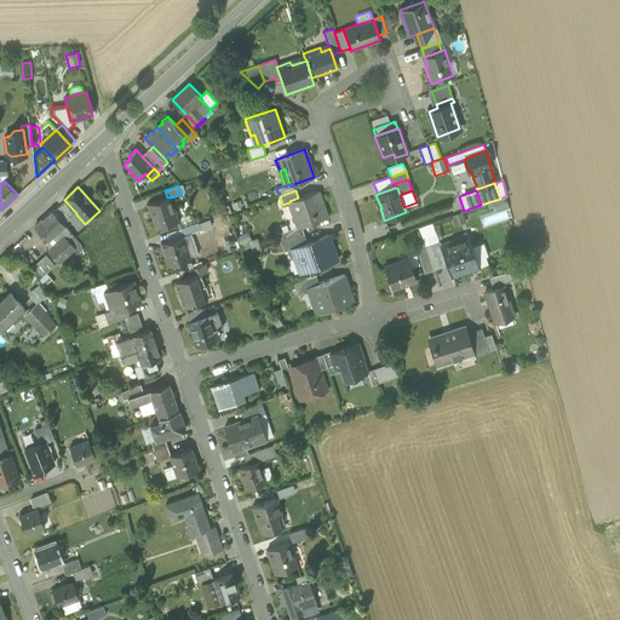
[(300,225),(300,228),(302,227),(328,218),(319,191),(298,197),(290,201),(290,202),(294,214),(296,214),(300,225)]
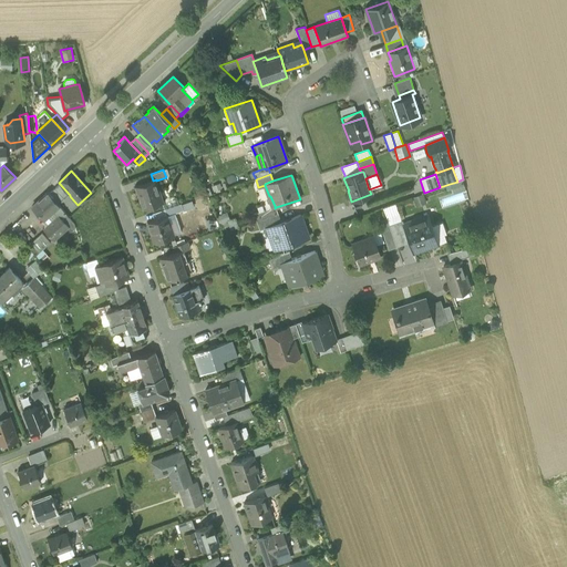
[(135,187),(143,209),(162,203),(158,194),(161,193),(156,181),(156,179),(153,181),(135,187)]
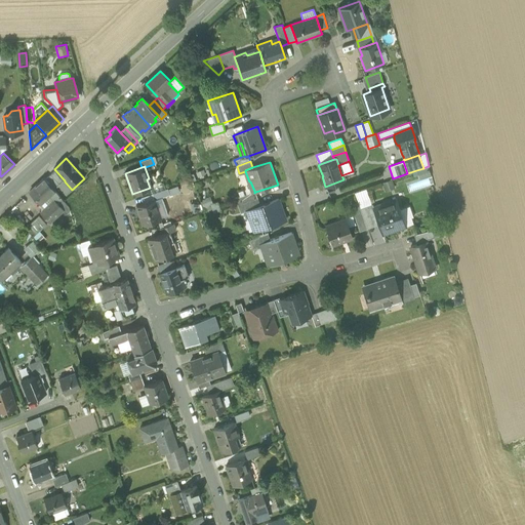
[(431,175),(428,166),(423,168),(416,170),(419,179),(431,175)]
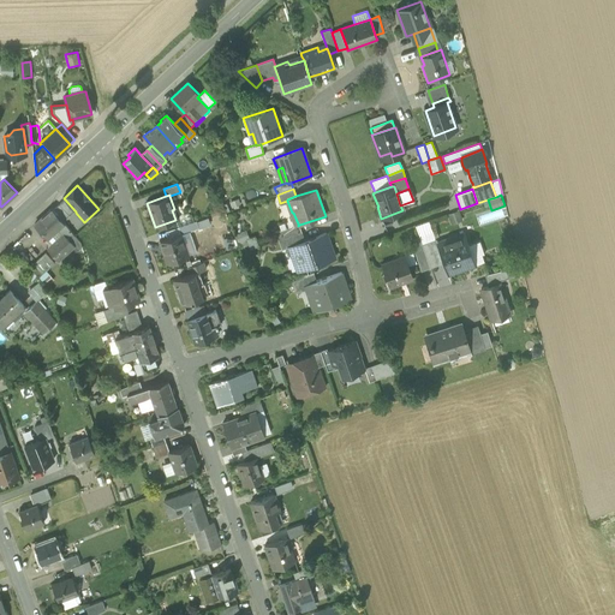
[(65,199),(59,204),(69,215),(75,210),(65,199)]
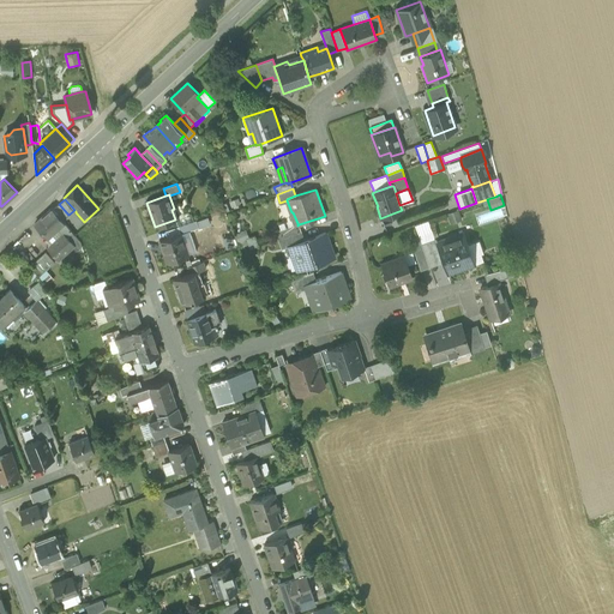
[(239,199),(228,203),(230,209),(241,205),(239,199)]
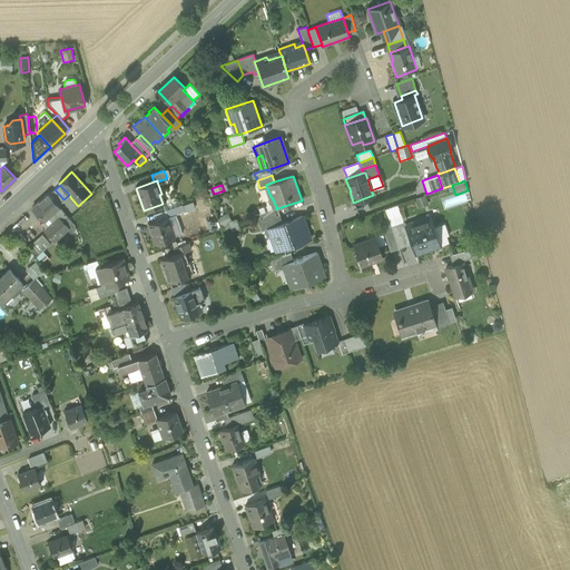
[(58,205),(64,199),(55,189),(49,195),(58,205)]
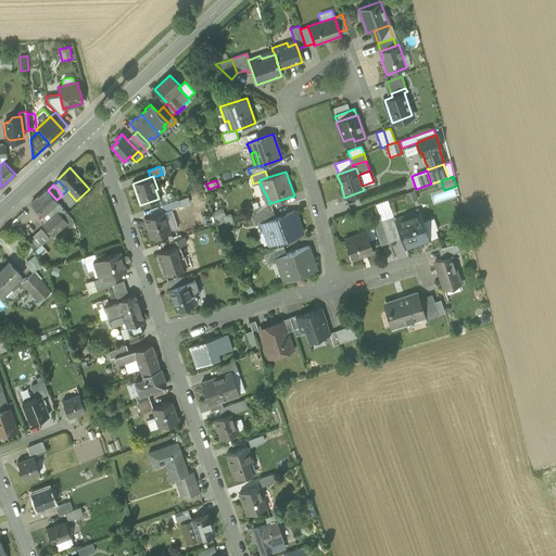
[(57,212),(66,222),(71,217),(66,213),(58,201),(57,200),(48,190),(46,189),(32,203),(48,220),(57,212)]
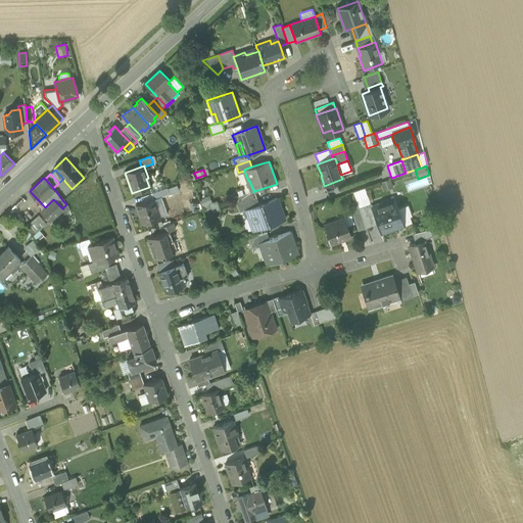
[(393,188),(390,178),(380,182),(384,191),(393,188)]
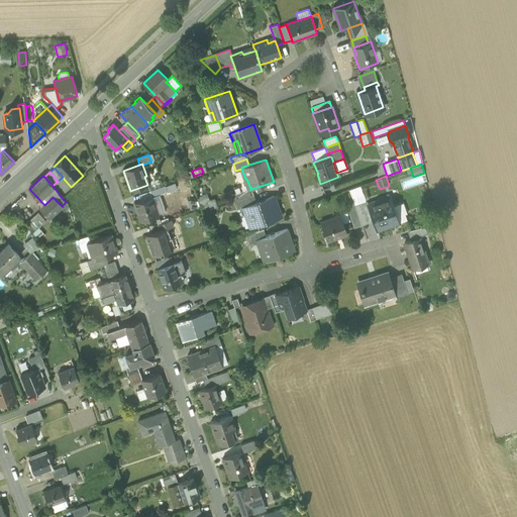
[(152,190),(163,187),(161,181),(149,185),(147,185),(149,191),(152,190)]
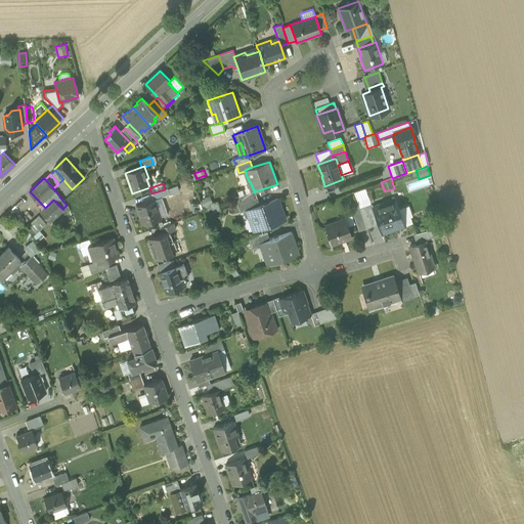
[(177,186),(168,189),(169,194),(179,191),(177,186)]
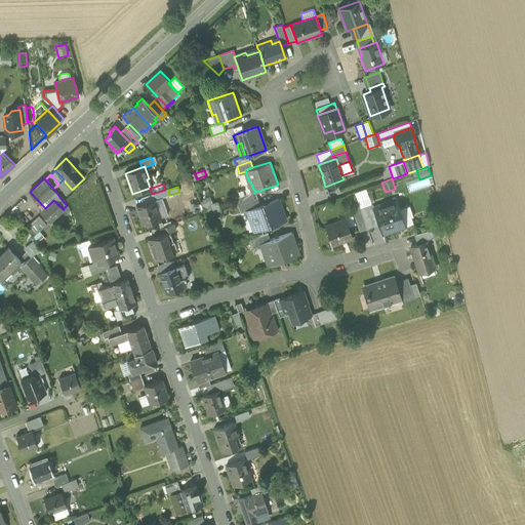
[(360,209),(371,205),(365,188),(354,192),(358,202),(360,209)]
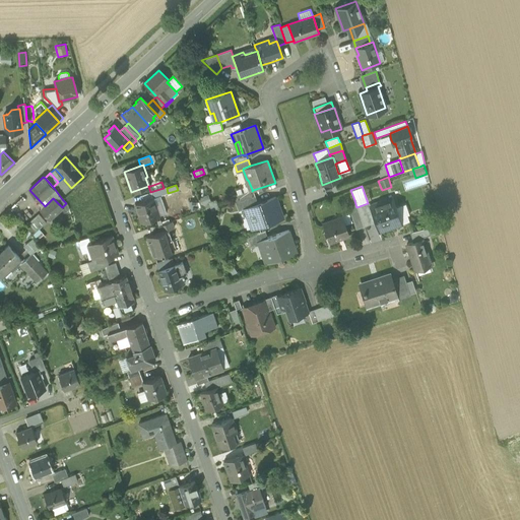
[(155,197),(160,196),(168,193),(167,188),(166,187),(164,188),(153,191),(155,197)]
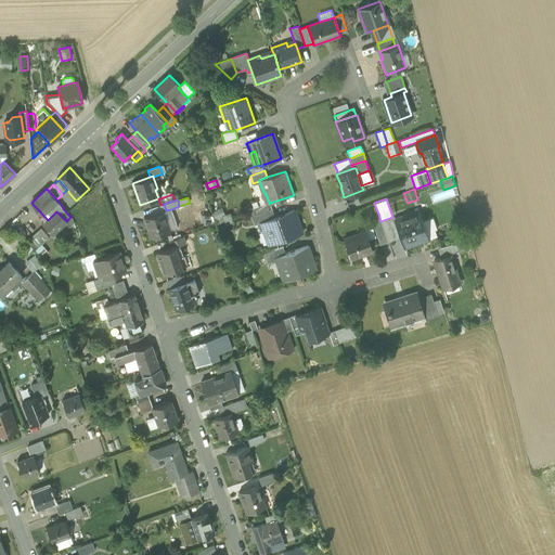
[(252,217),(258,215),(272,209),(270,203),(269,204),(269,202),(248,209),(252,217)]
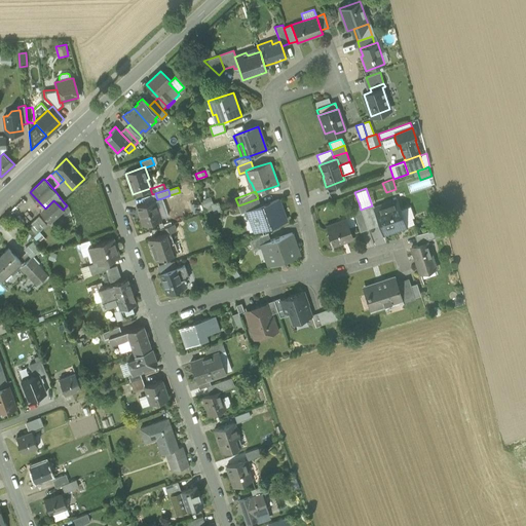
[(154,200),(157,199),(155,193),(152,194),(141,198),(143,204),(154,200)]
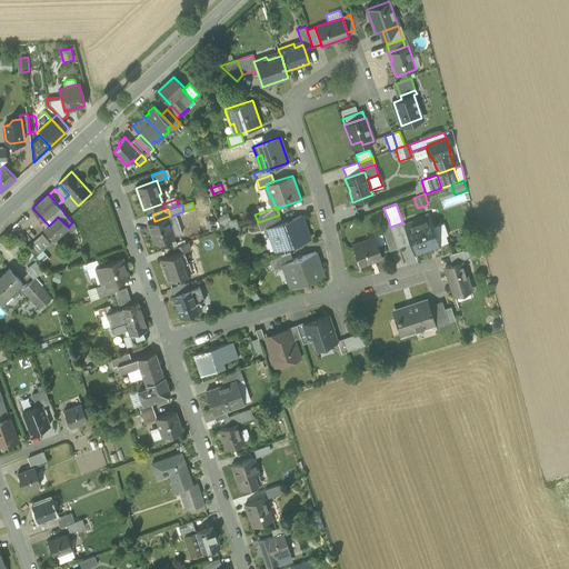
[(240,229),(237,218),(230,220),(228,213),(216,217),(221,230),(230,227),(231,231),(240,229)]
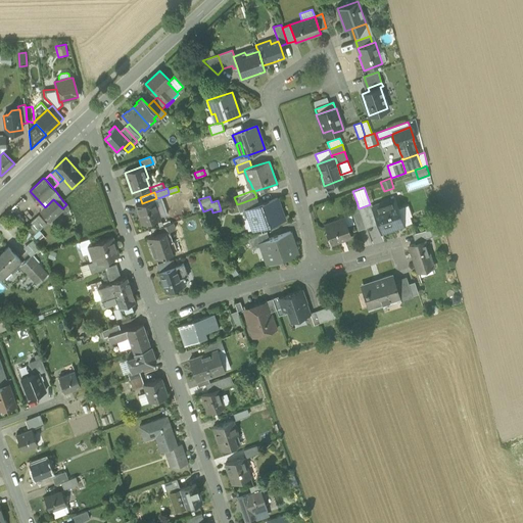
[(153,199),(159,218),(168,215),(161,197),(156,198),(153,199)]
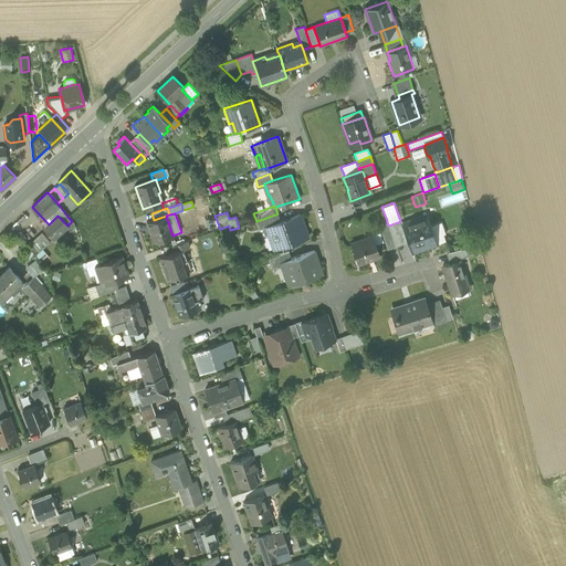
[(281,222),(278,213),(263,219),(265,227),(281,222)]
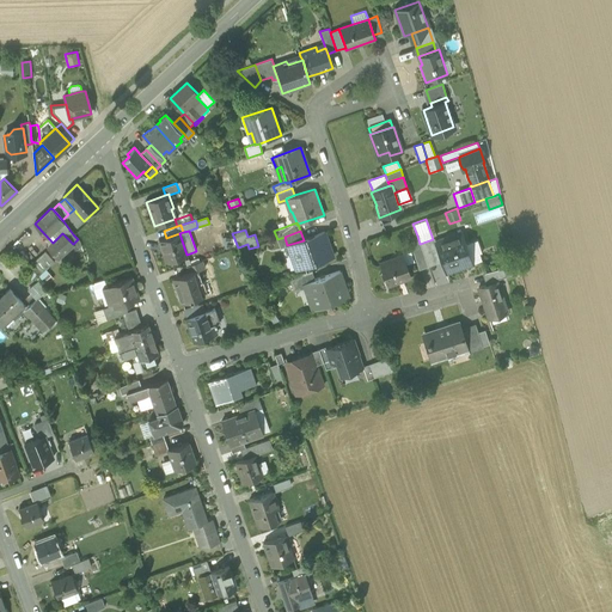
[(294,255),(299,269),(334,257),(324,232),(304,240),(287,245),(291,255),(294,255)]
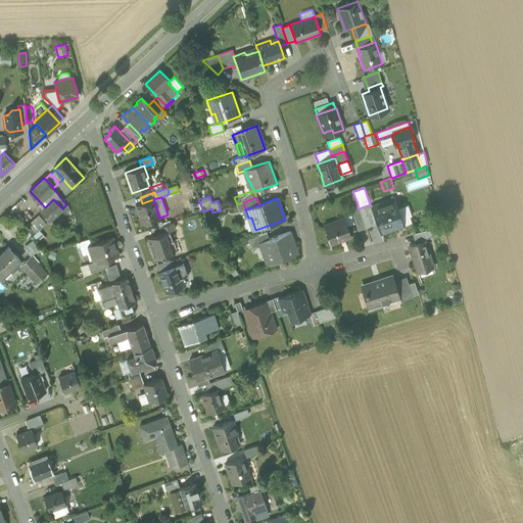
[(377,224),(381,234),(403,226),(398,208),(394,198),(372,206),(371,206),(375,218),(377,224)]
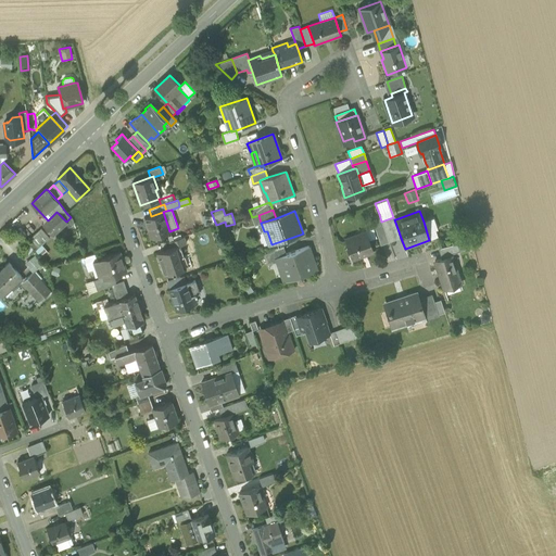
[(43,227),(52,236),(58,230),(66,222),(57,212),(48,220),(49,223),(43,227)]
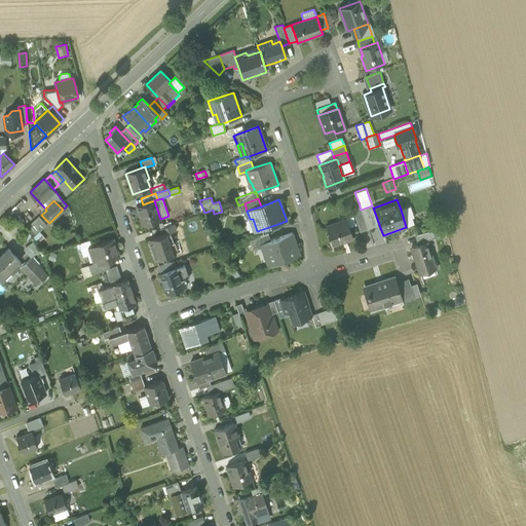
[(137,207),(143,225),(160,220),(160,219),(154,200),(143,204),(137,207)]
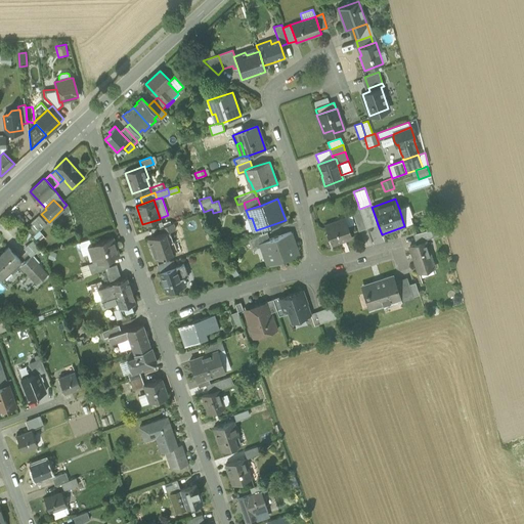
[(201,211),(198,201),(189,204),(193,214),(201,211)]
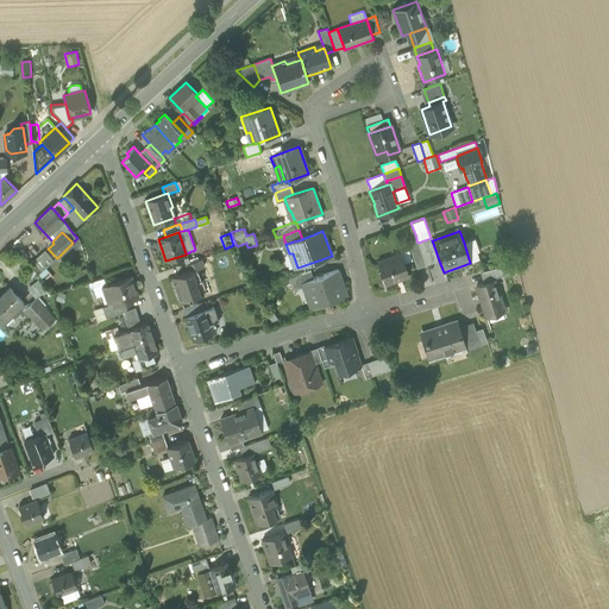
[(410,245),(418,243),(415,234),(407,237),(410,245)]
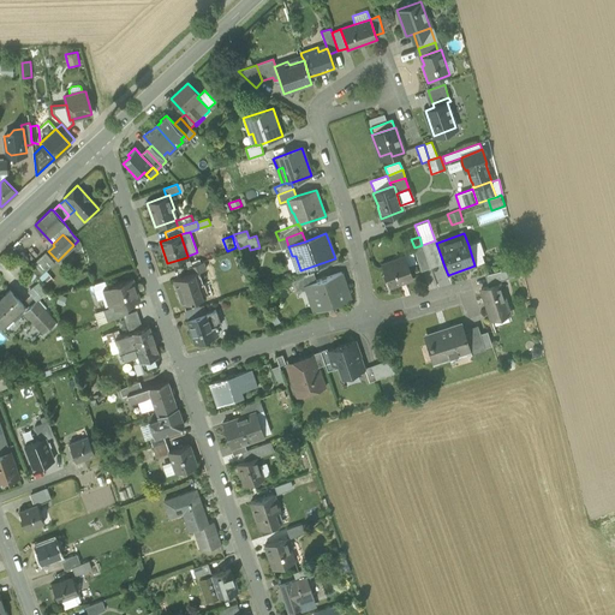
[(435,240),(422,245),(415,248),(419,263),(428,261),(441,256),(436,243),(437,243),(436,239),(435,240)]
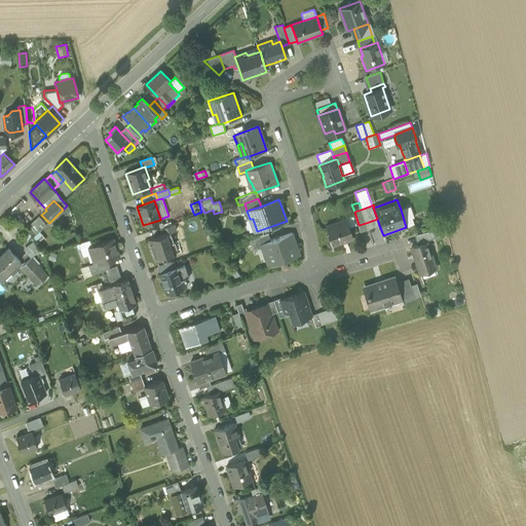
[(410,207),(401,210),(406,227),(414,224),(412,218),(414,217),(410,207)]
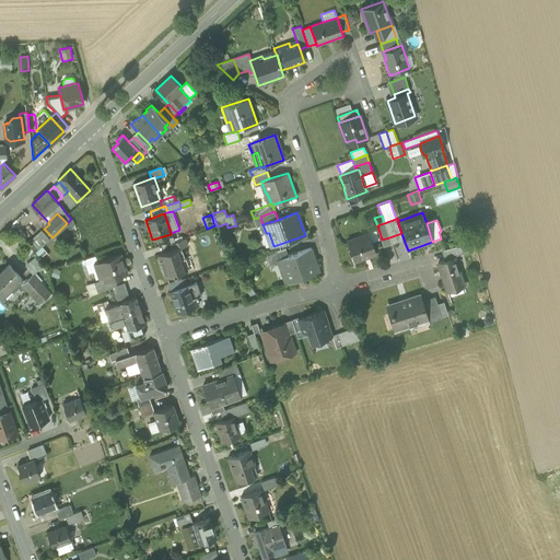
[(42,230),(36,234),(45,244),(50,240),(42,230)]
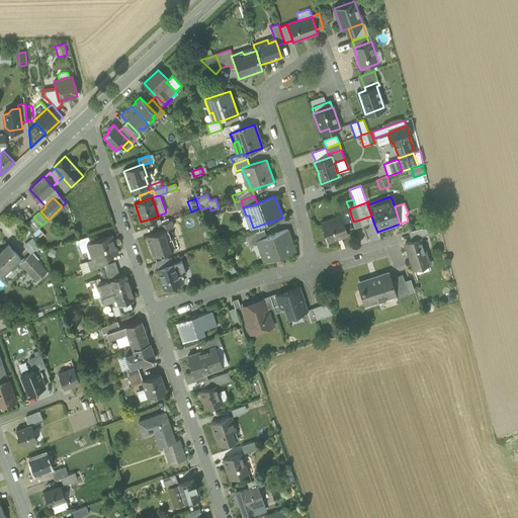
[(321,223),(322,226),(342,219),(341,216),(321,223)]
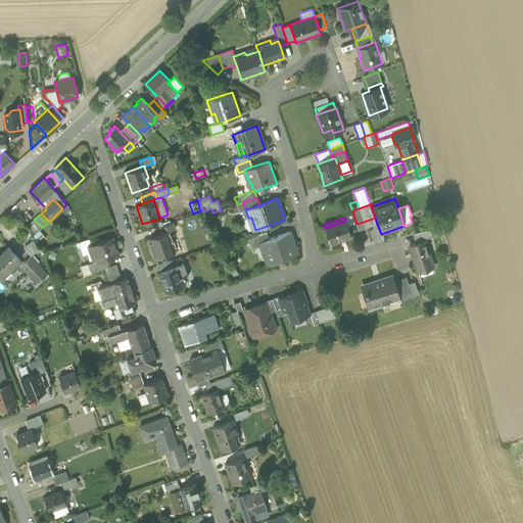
[(375,218),(364,222),(366,228),(377,224),(375,218)]
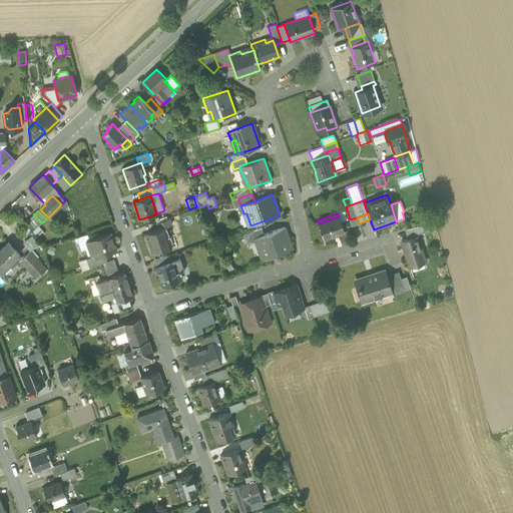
[(33,214),(29,218),(37,227),(41,223),(33,214)]
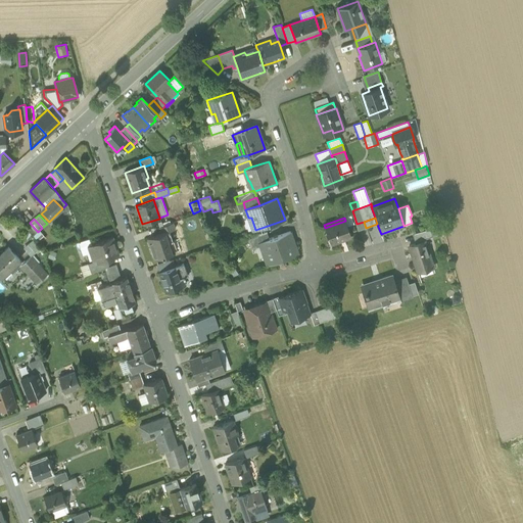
[(325,228),(331,245),(351,238),(345,221),(325,228)]
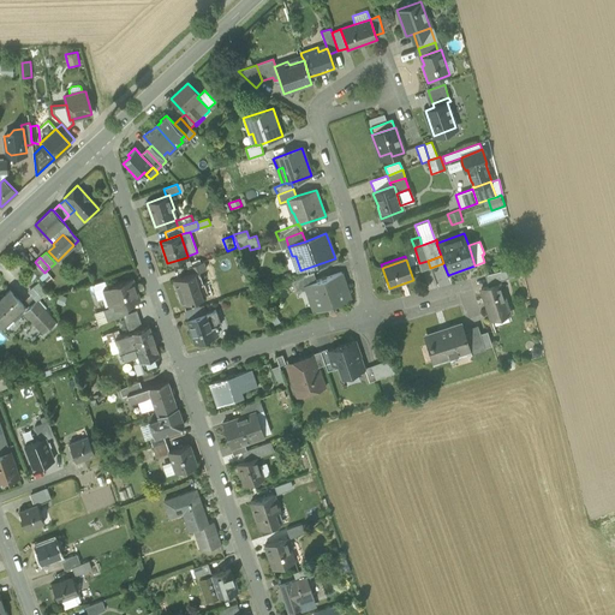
[(422,270),(430,268),(428,261),(419,263),(422,270)]
